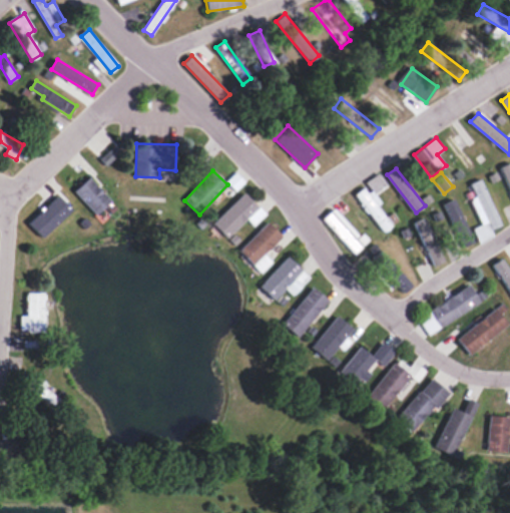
[(387,183),(378,173),(368,183),(377,193),(387,183)]
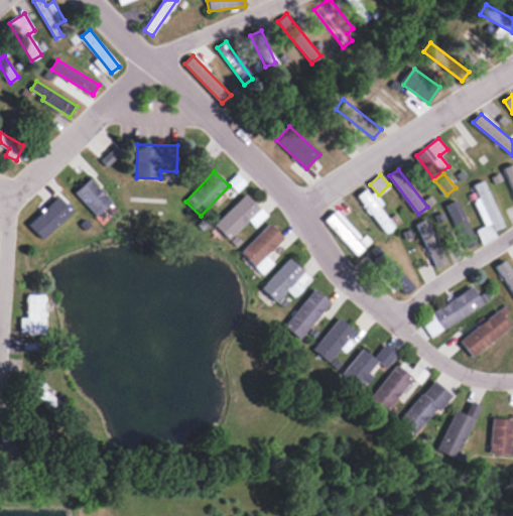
[(98,216),(113,202),(90,178),(75,192),(98,216)]
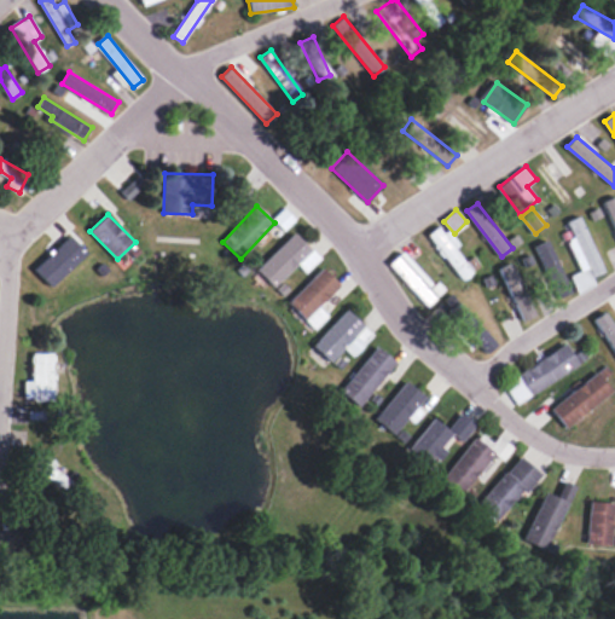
[(607,271),(582,215),(568,221),(575,237),(569,239),(582,271),(572,275),(579,293),(598,284),(593,277),(607,271)]
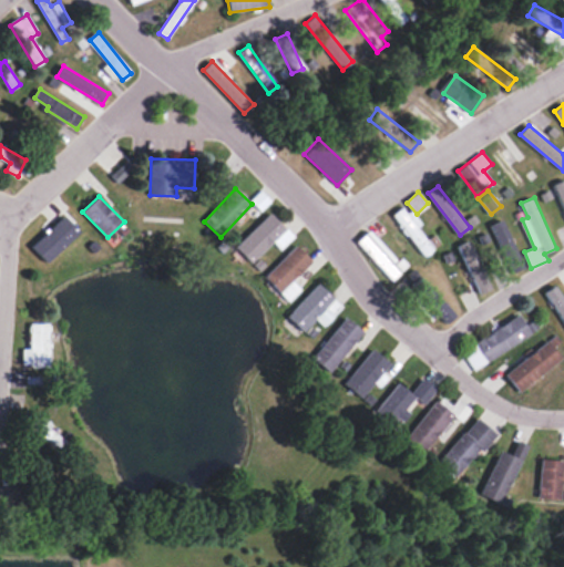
[(391,216),(427,255),(434,248),(417,227),(421,224),(403,205),(391,216)]
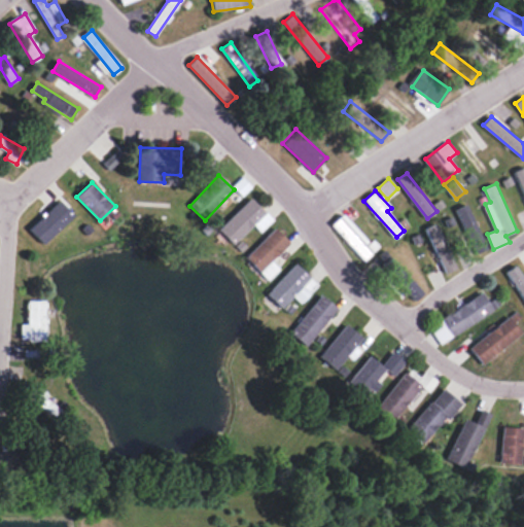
[(254,224),(262,232),(273,220),(252,198),(219,230),(234,244),(254,224)]
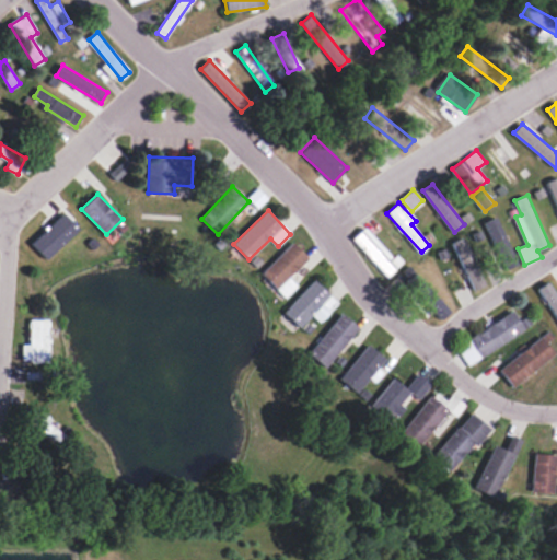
[(80,229),(65,212),(32,243),(47,259),(80,229)]
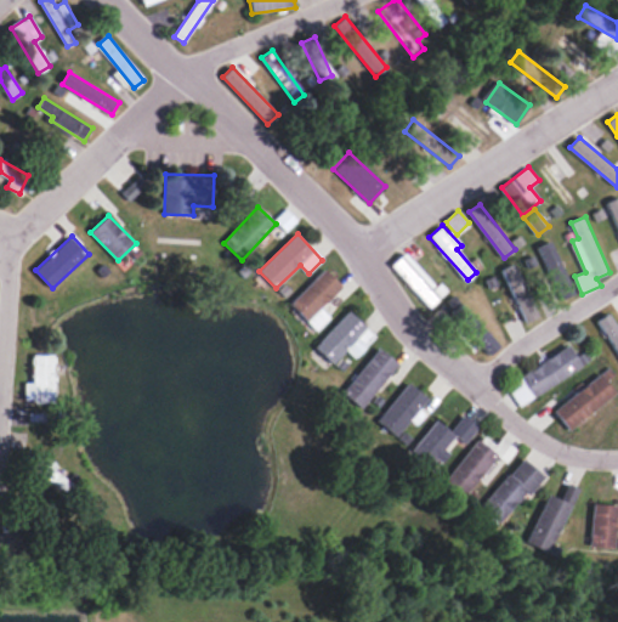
[(538,247),(561,300),(576,294),(553,241),(538,247)]
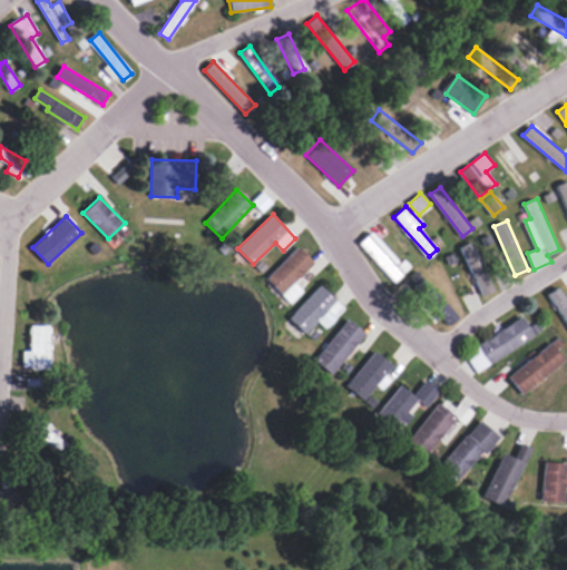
[(360,243),(396,282),(403,274),(396,265),(400,261),(372,232),(360,243)]
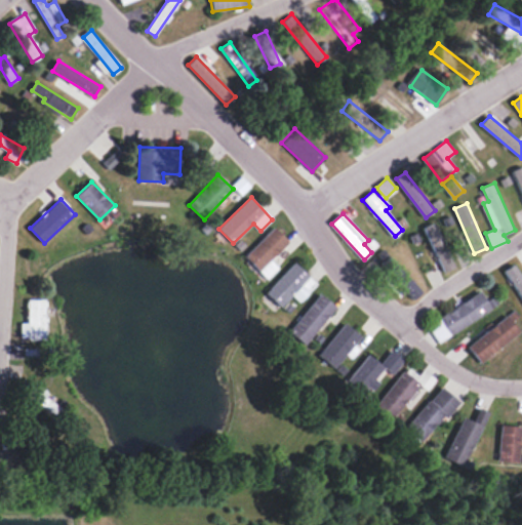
[(425,227),(444,271),(454,267),(436,223),(425,227)]
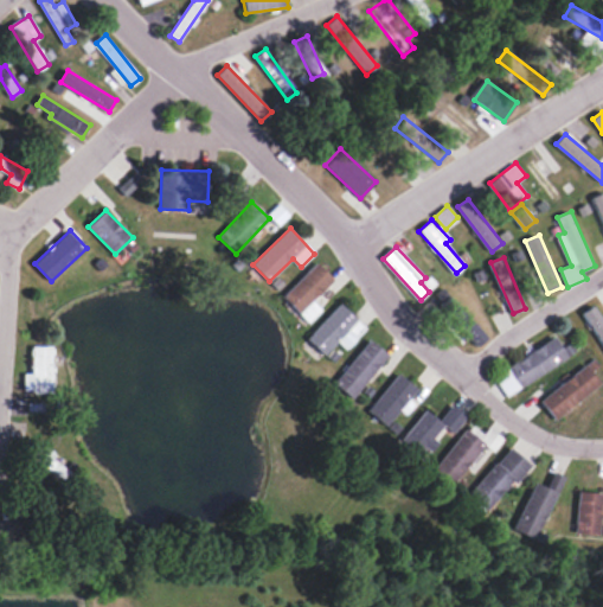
[(283,296),(309,323),(322,310),(314,300),(334,279),(318,262),(283,296)]
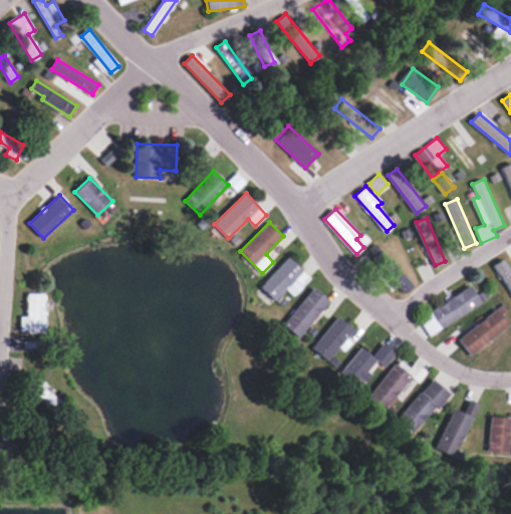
[(311,277),(288,257),(261,286),(276,300),(287,288),(294,295),(311,277)]
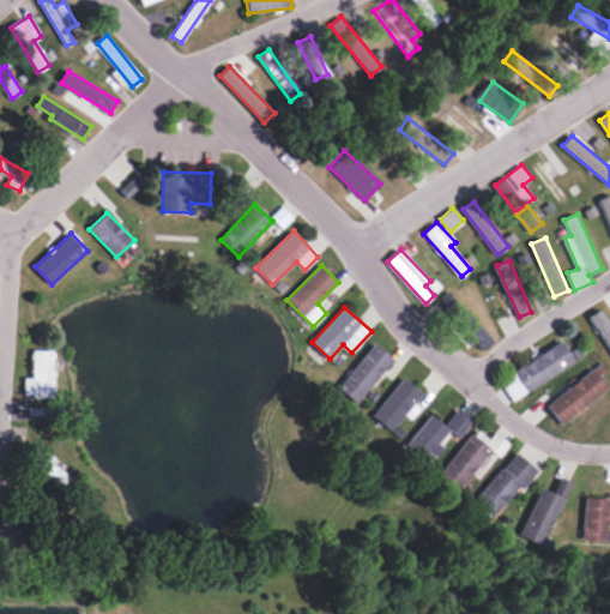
[(591,315),(609,347),(609,319),(603,308),(591,315)]
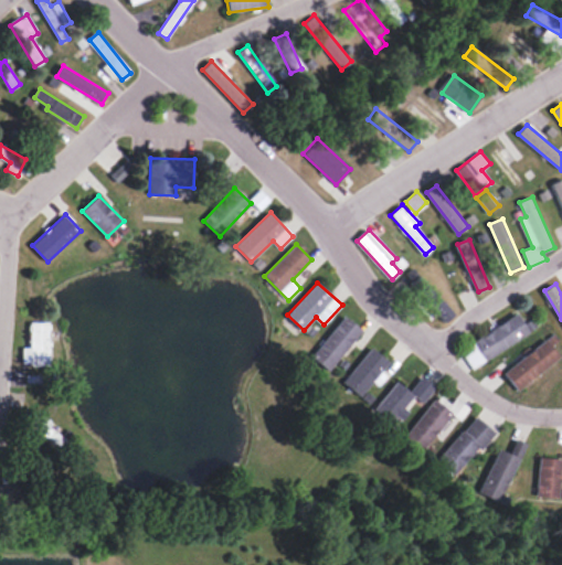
[(454,316),(435,288),(425,296),(444,322),(454,316)]
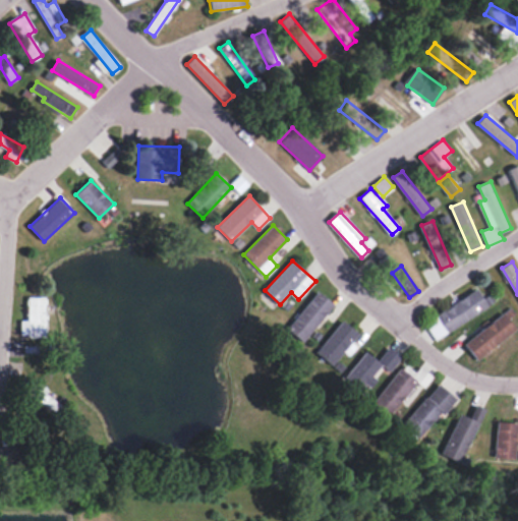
[(437,314),(448,333),(488,306),(477,289),(437,314)]
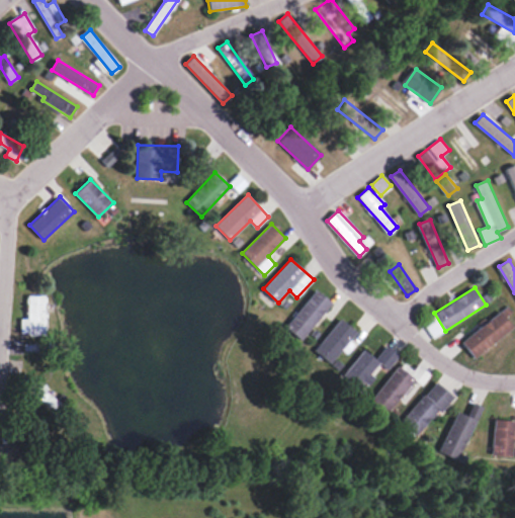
[(285,328),(302,341),(332,303),(316,289),(285,328)]
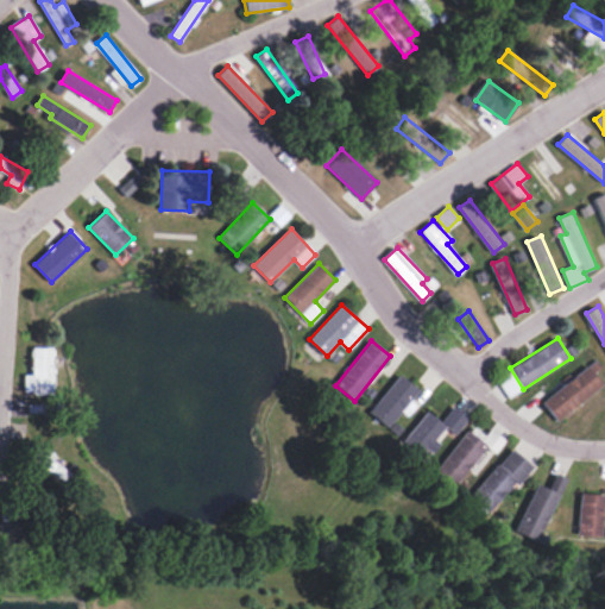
[(52,347),(32,347),(32,374),(25,375),(25,394),(54,393),(52,347)]
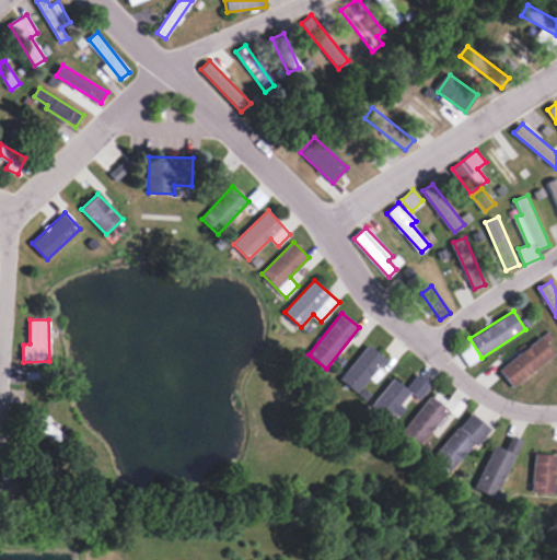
[(514,387),(556,353),(548,342),(550,341),(545,334),(500,370),(514,387)]
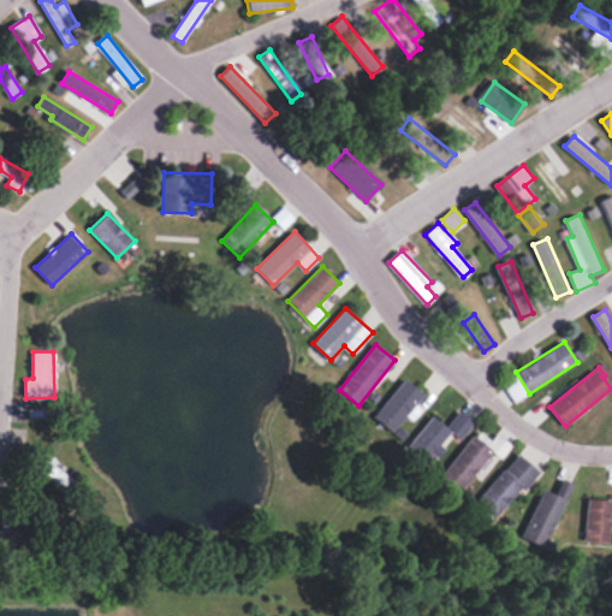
[(374,416),(392,432),(425,395),(406,379),(374,416)]
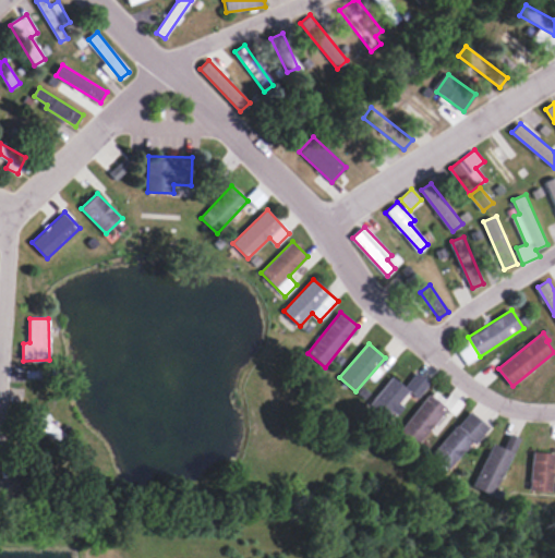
[(421,397),(431,381),(415,372),(406,388),(421,397)]
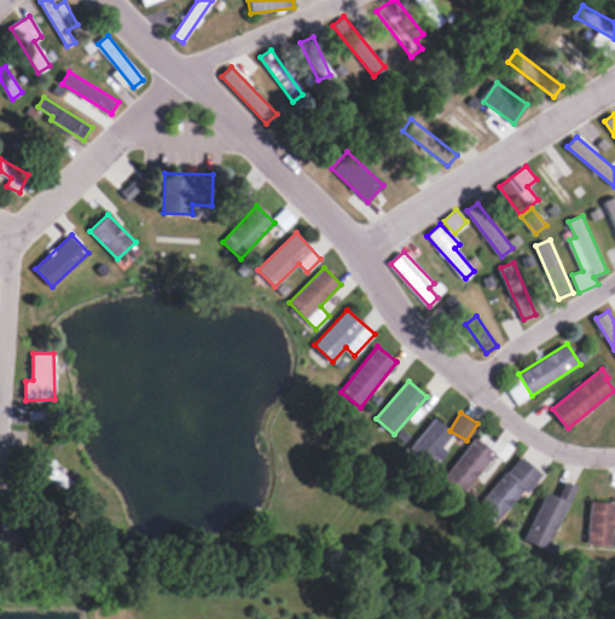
[(444,449),(444,447),(453,432),(431,417),(411,451),(434,464),(444,449)]
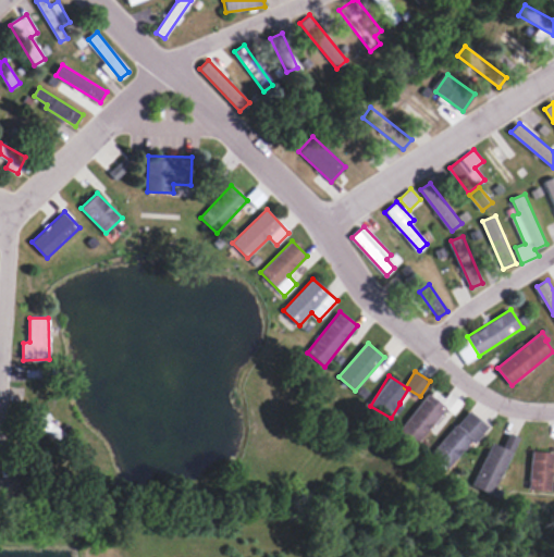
[(399,432),(418,445),(451,401),(459,408),(464,403),(453,394),(447,400),(432,390),(399,432)]
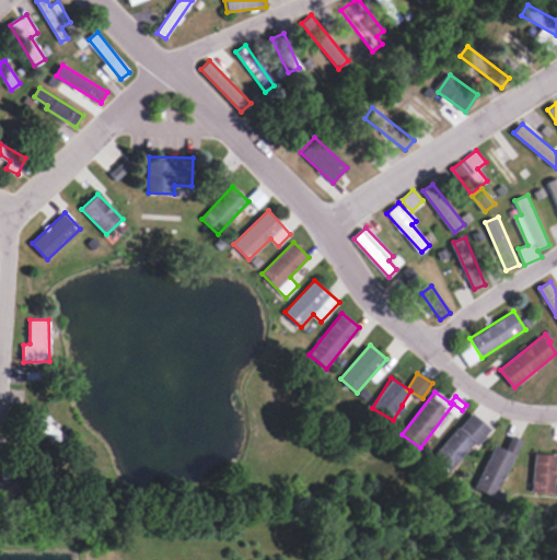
[(59,444),(66,434),(47,423),(51,418),(39,410),(30,424),(59,444)]
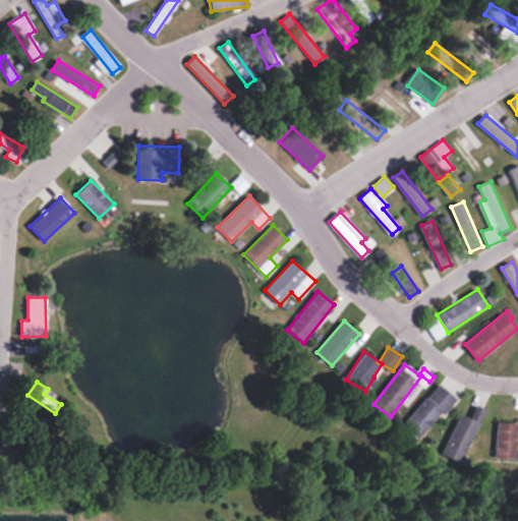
[(403,424),(419,439),(457,398),(440,383),(403,424)]
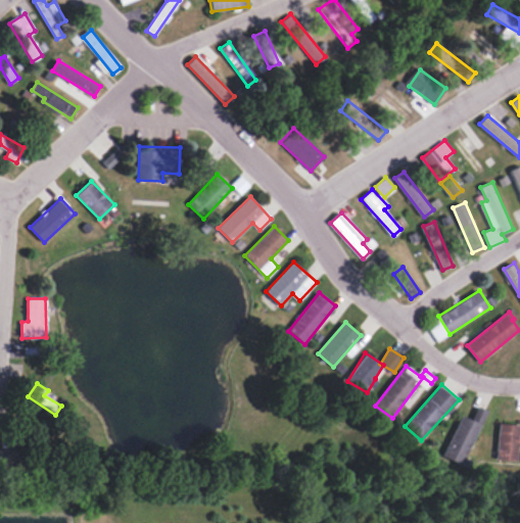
[(444,457),(469,467),(472,461),(467,458),(488,410),(479,406),(473,419),(463,415),(444,457)]
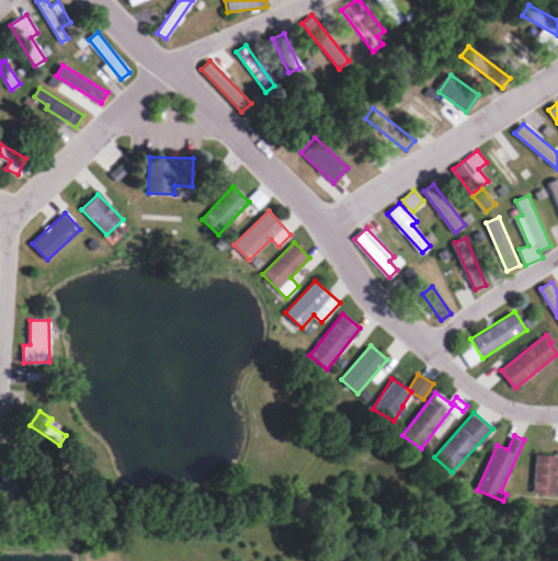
[(535,492),(557,493),(557,455),(536,455),(535,492)]
